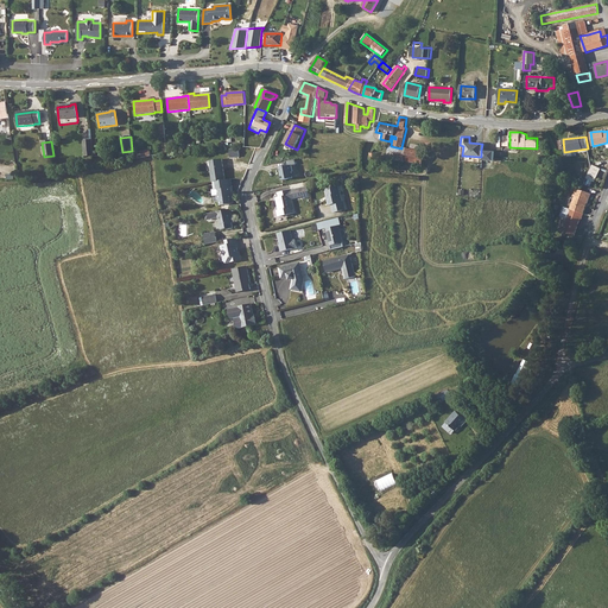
[(93,157),(92,141),(82,143),(84,158),(93,157)]
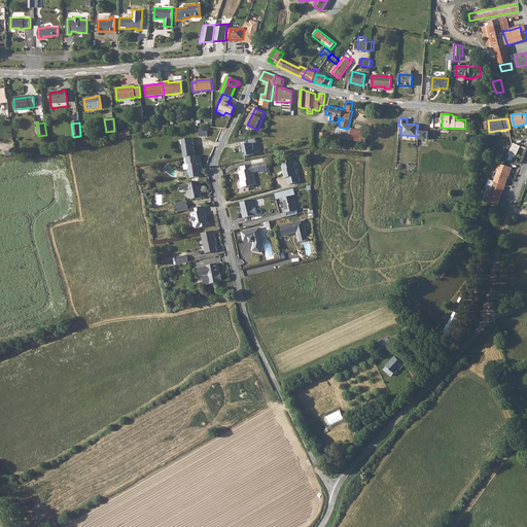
[(427,131),(417,130),(417,136),(417,138),(426,139),(427,131)]
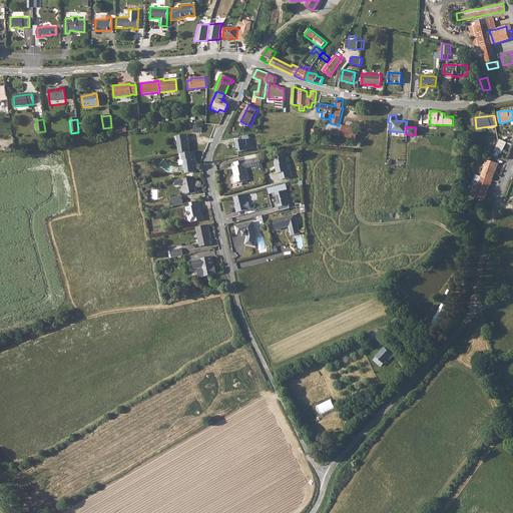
[(178,140),(180,153),(190,151),(188,134),(177,135),(176,136),(177,139),(178,140)]
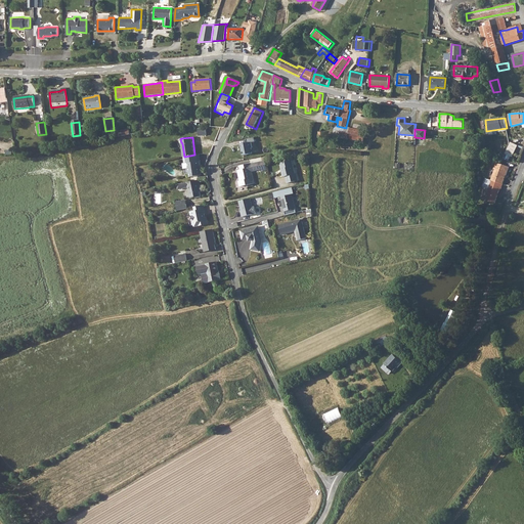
[(238,143),(241,156),(252,154),(251,147),(252,147),(251,142),(254,142),(253,137),(246,138),(246,142),(238,143)]
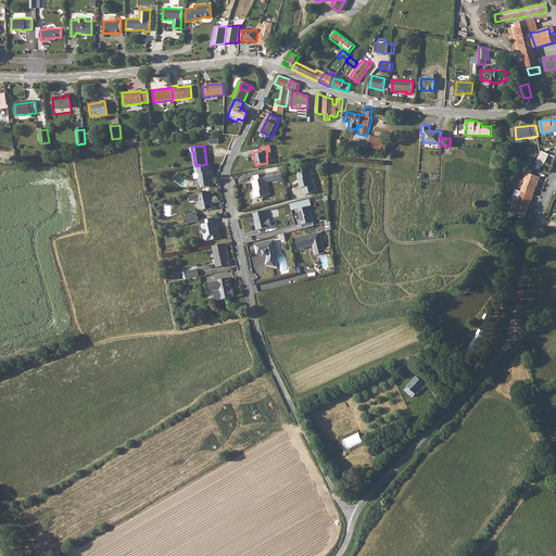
[(540,151),(535,164),(543,166),(547,154),(540,151)]
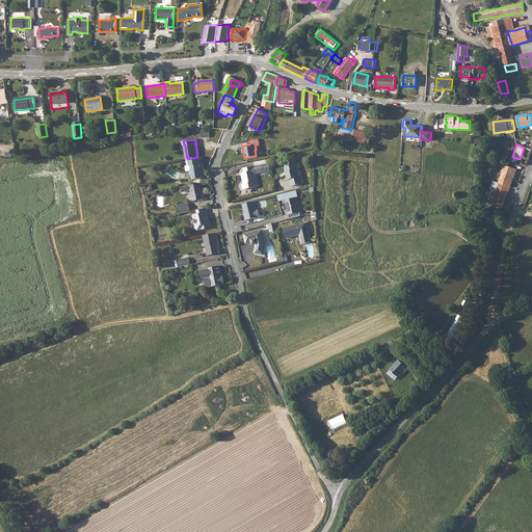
[(197,157),(187,159),(188,165),(186,166),(187,171),(191,170),(192,175),(193,176),(193,180),(205,178),(203,163),(204,163),(203,156),(197,157)]
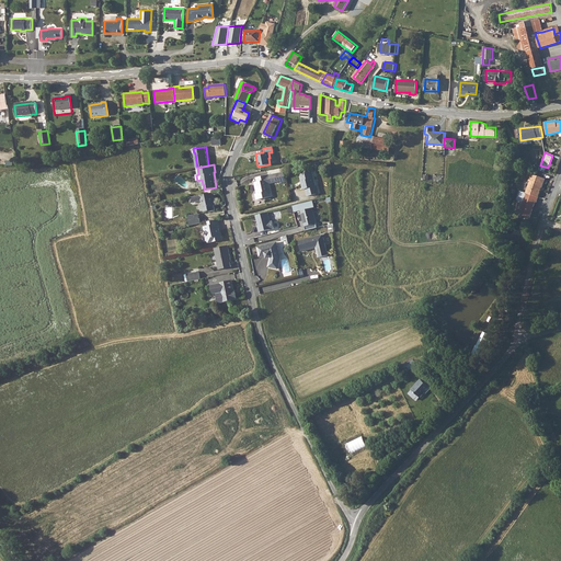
[(312,172),(301,174),(304,184),(302,184),(304,190),(307,189),(309,196),(320,193),(318,186),(317,186),(312,172)]
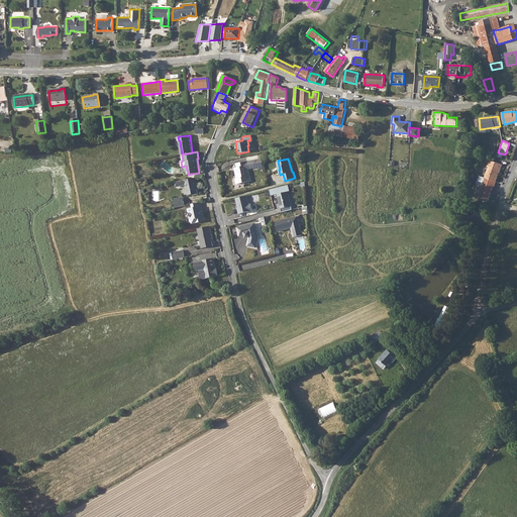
[(238,168),(237,168),(240,178),(238,178),(237,179),(238,184),(234,185),(235,190),(246,187),(245,183),(252,181),(249,170),(248,166),(250,165),(249,161),(237,164),(238,168)]
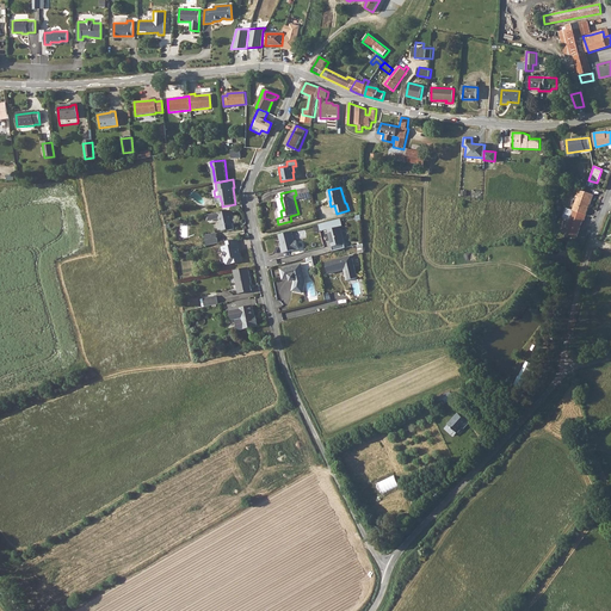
[(578,198),(573,210),(586,215),(587,210),(586,210),(588,204),(590,205),(593,195),(586,192),(578,191),(575,197),(578,198)]
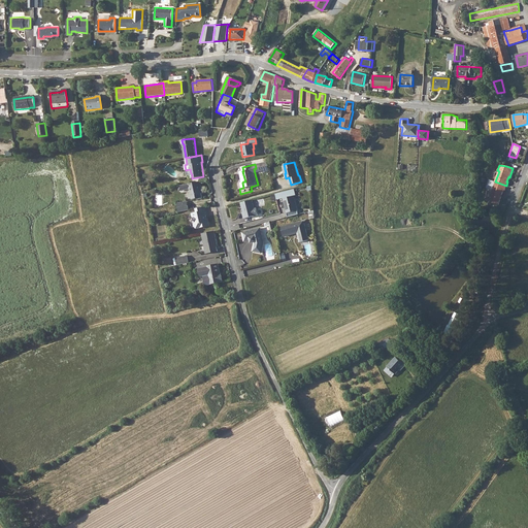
[(189,189),(191,200),(195,199),(197,200),(201,199),(199,190),(201,189),(199,182),(188,184),(183,185),(184,190),(189,189)]
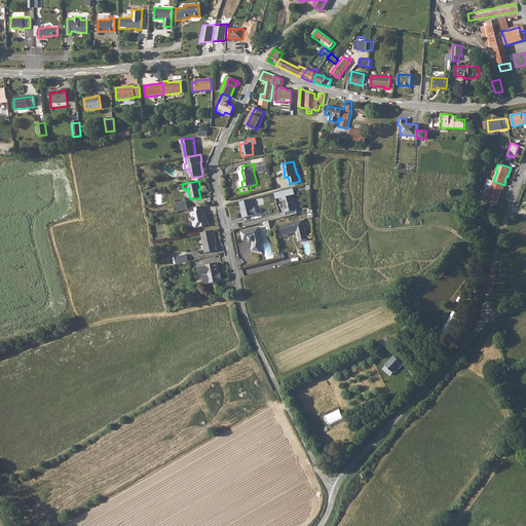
[(502,190),(504,185),(493,181),(486,200),(496,204),(501,189),(502,190)]
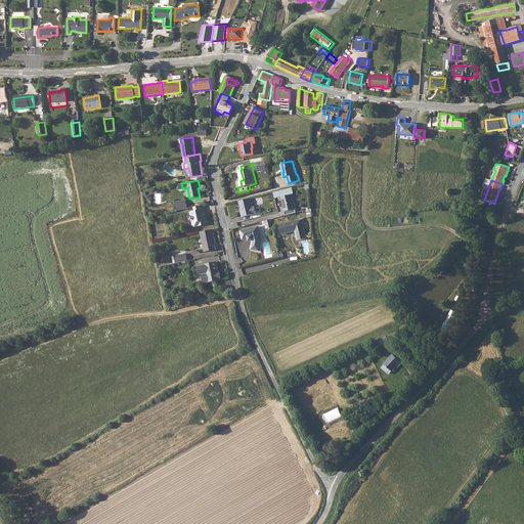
[(292,193),(281,197),(285,211),(296,209),(292,193)]
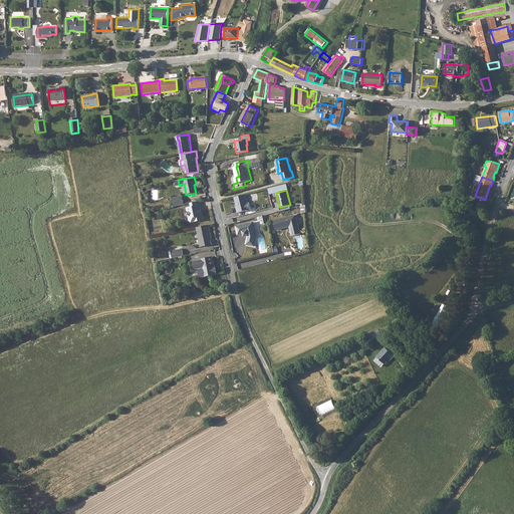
[(246,195),(235,198),(237,207),(236,207),(237,210),(238,211),(239,213),(251,210),(250,203),(248,203),(246,195)]
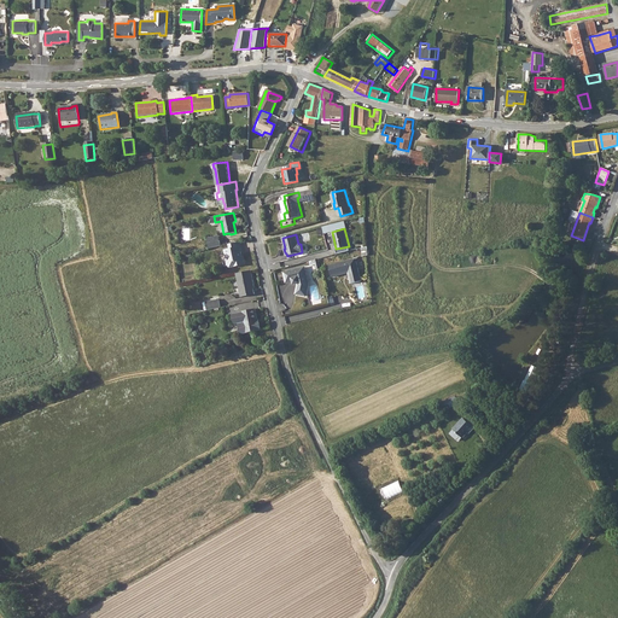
[(213,235),(207,237),(209,248),(221,245),(220,240),(214,242),(213,235)]
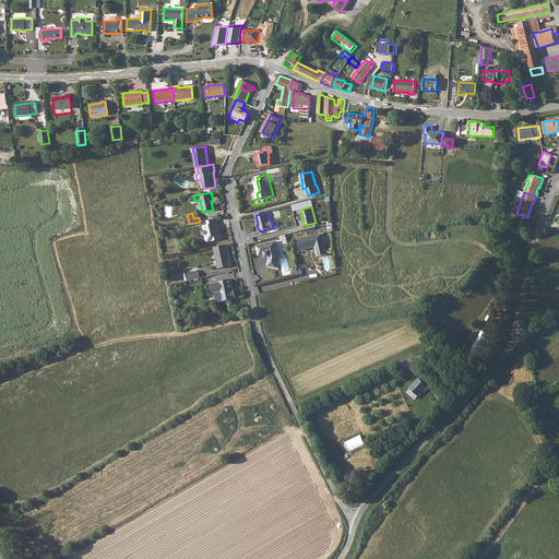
[(217,217),(207,219),(209,225),(203,226),(204,228),(206,230),(207,234),(205,235),(206,239),(209,240),(222,238),(221,232),(219,232),(218,227),(219,226),(217,217)]
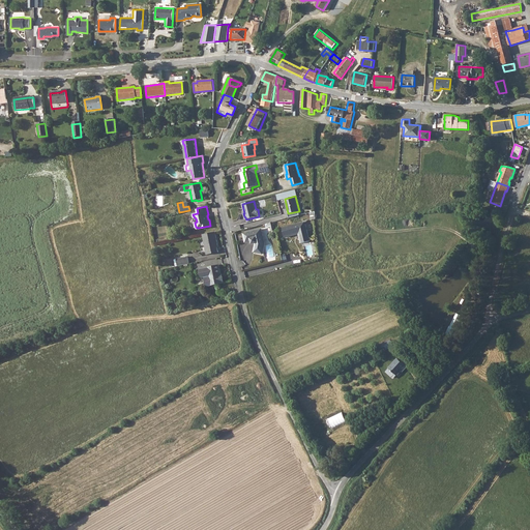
[(305,222),(283,227),(285,236),(299,232),(302,242),(310,240),(305,222)]
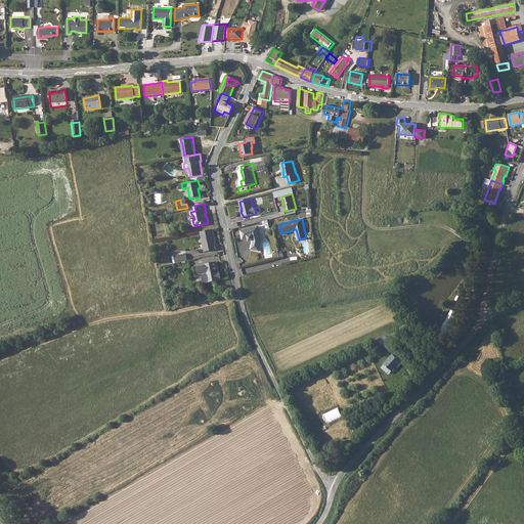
[(264,228),(272,227),(271,220),(263,221),(264,228)]
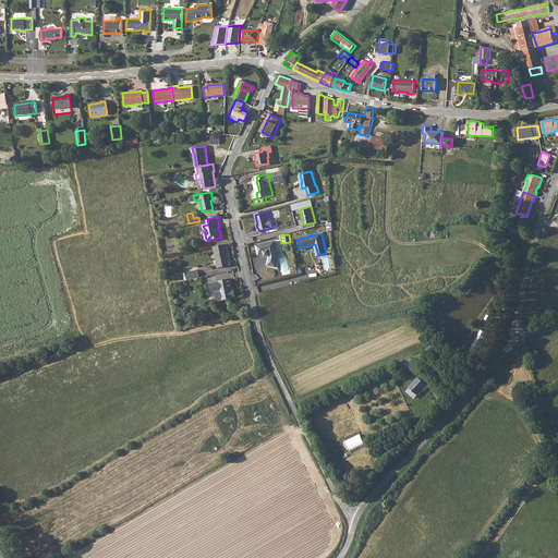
[(275,241),(256,245),(258,255),(268,252),(269,257),(267,265),(277,267),(279,256),(275,241)]
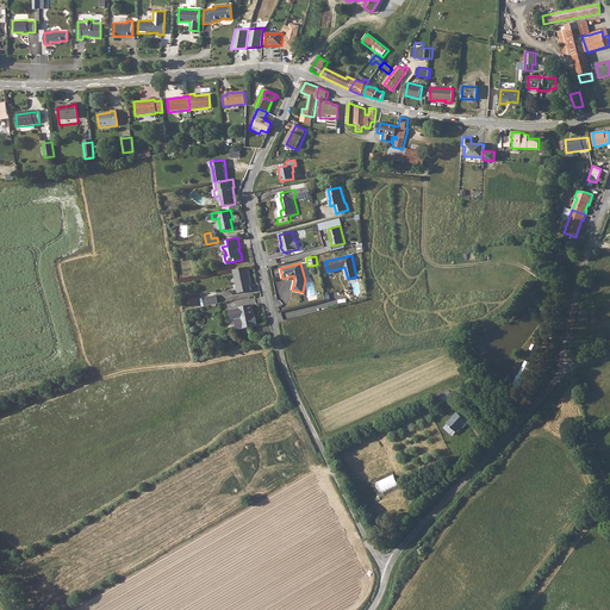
[(248,266),(232,268),(237,292),(250,290),(249,281),(250,281),(248,266)]
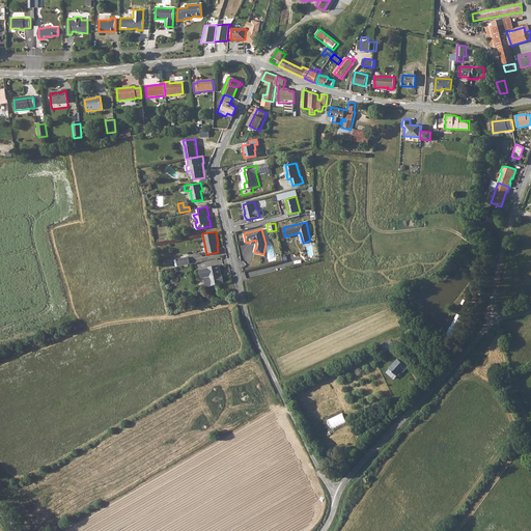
[(177,258),(178,266),(190,262),(189,256),(177,258)]
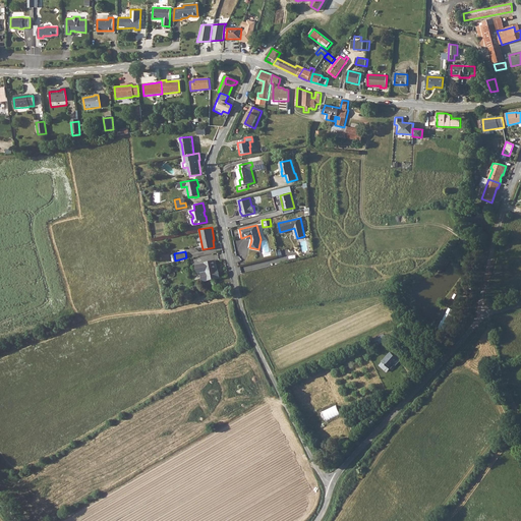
[(206,271),(208,280),(220,277),(219,271),(217,271),(215,259),(204,262),(205,263),(195,265),(197,272),(206,271)]
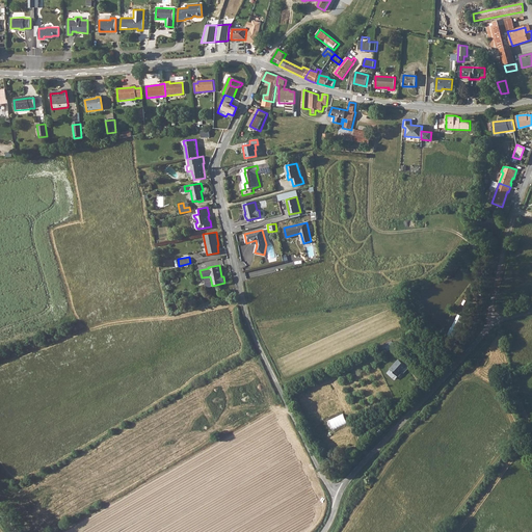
[(392,342),(380,347),(382,352),(397,346),(392,342)]
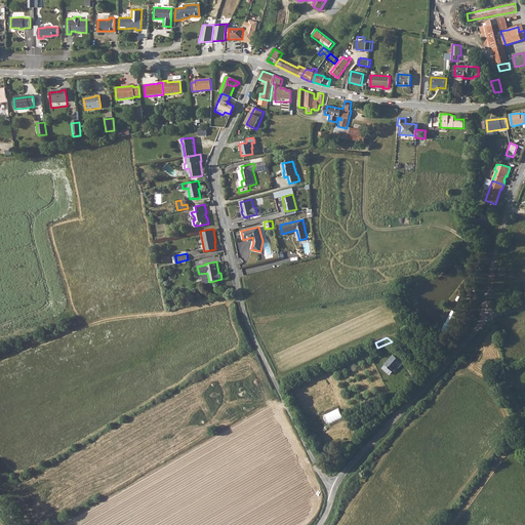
[(394,372),(398,368),(403,364),(404,365),(406,362),(400,356),(397,358),(395,356),(386,365),(387,365),(384,368),(384,369),(390,375),(391,375),(394,372)]
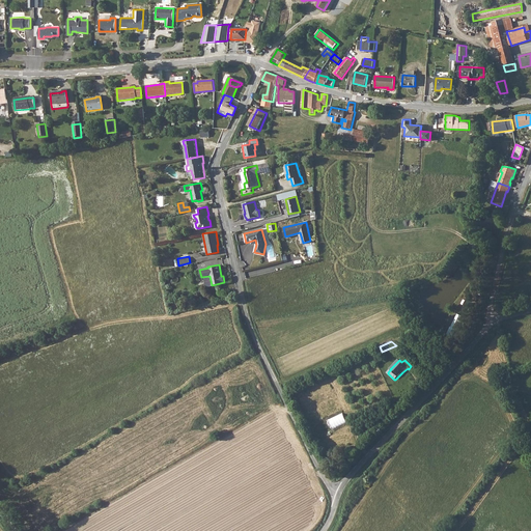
[(328,400),(336,398),(334,389),(326,390),(328,400)]
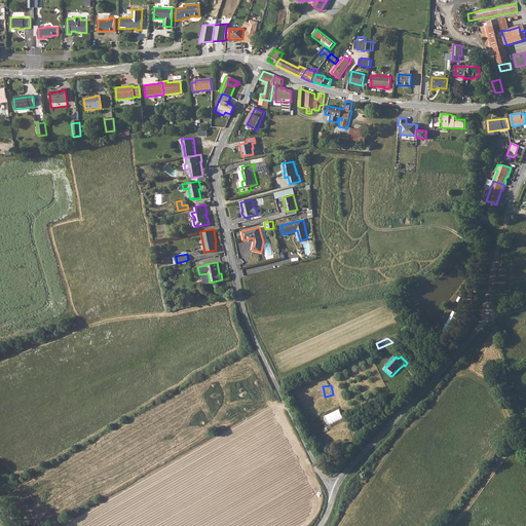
[(336,398),(303,409),(307,418),(339,408),(336,398)]
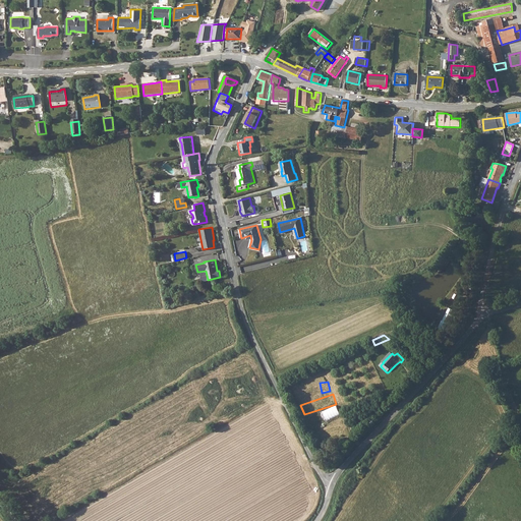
[(309,427),(341,416),(338,407),(306,417),(309,427)]
